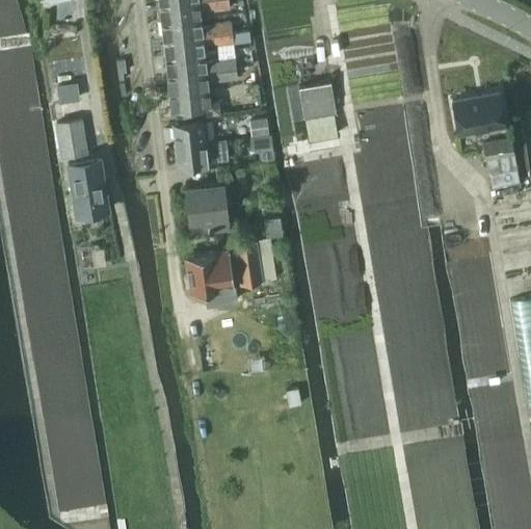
[(218,0),(160,6),(162,24),(201,20),(200,8),(204,8),(204,10),(214,9),(214,11),(230,9),(229,0),(218,0)]
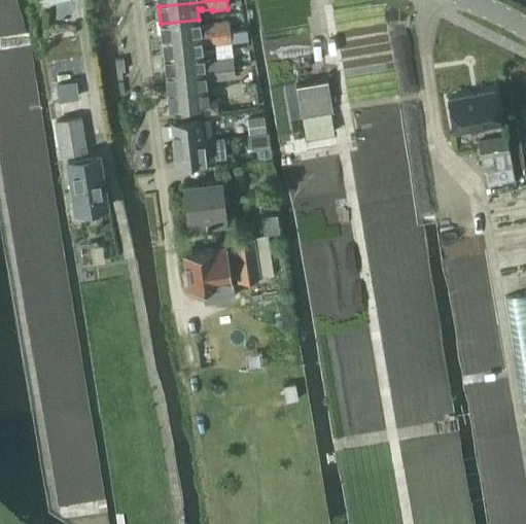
[(161,24),(163,41),(230,34),(229,24),(214,25),(214,27),(200,29),(199,20),(161,24)]
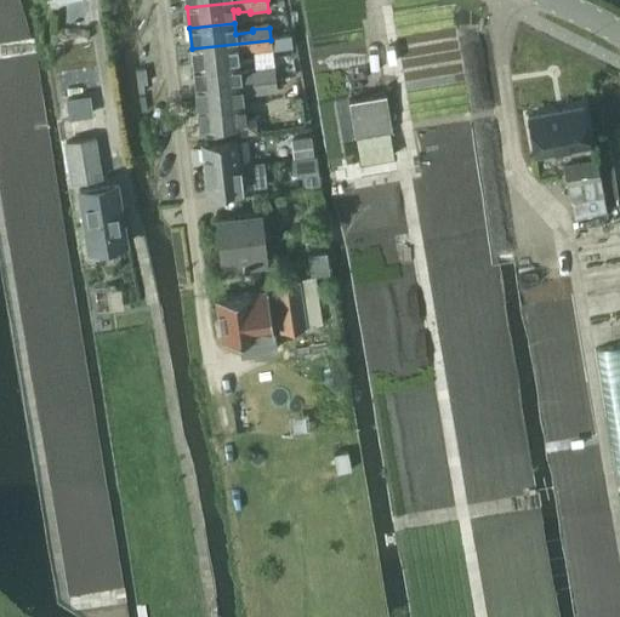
[(192,49),(194,69),(239,64),(238,53),(255,51),(255,53),(272,52),(271,40),(192,49)]
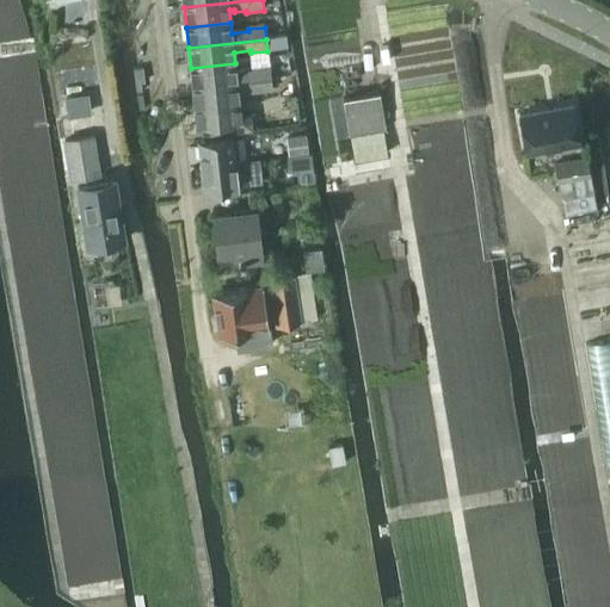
[(191,68),(192,88),(271,80),(270,68),(253,70),(253,73),(236,74),(235,63),(191,68)]
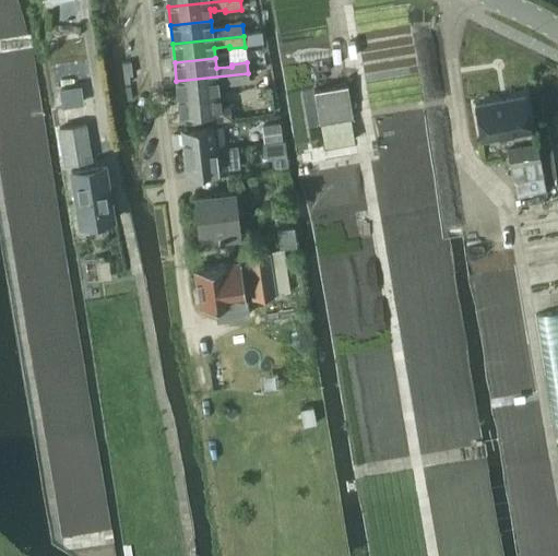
[(176,81),(178,99),(218,95),(218,84),(233,83),(234,85),(249,84),(248,73),(176,81)]
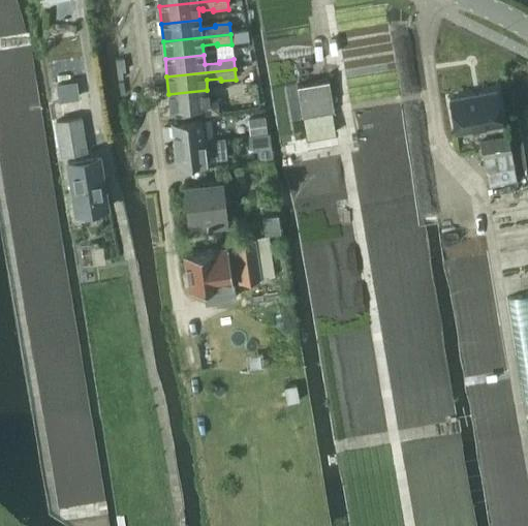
[(304,87),(298,88),(303,120),(313,118),(335,115),(330,83),(304,87)]
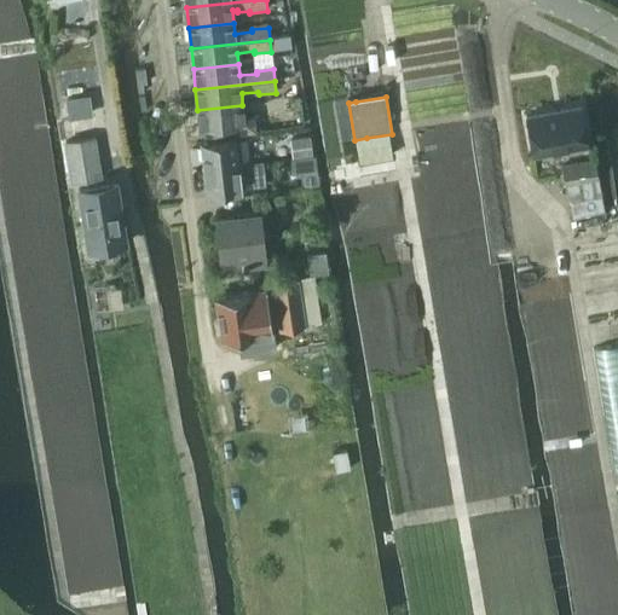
[(242,105),(197,110),(200,131),(203,131),(204,140),(256,134),(254,117),(244,119),(242,105)]
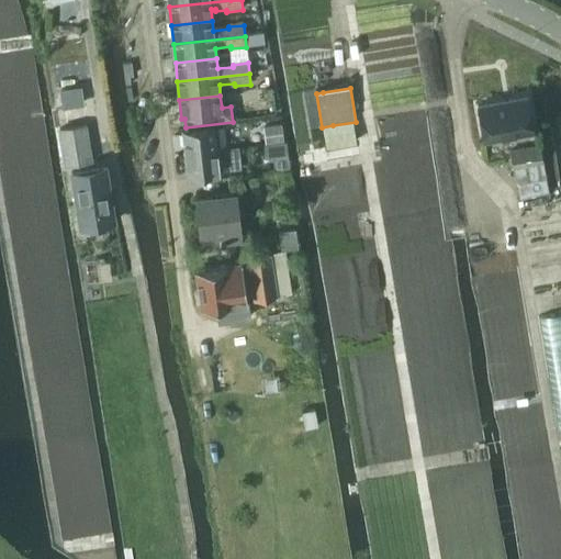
[(531,98),(481,105),(485,141),(536,133),(531,98)]
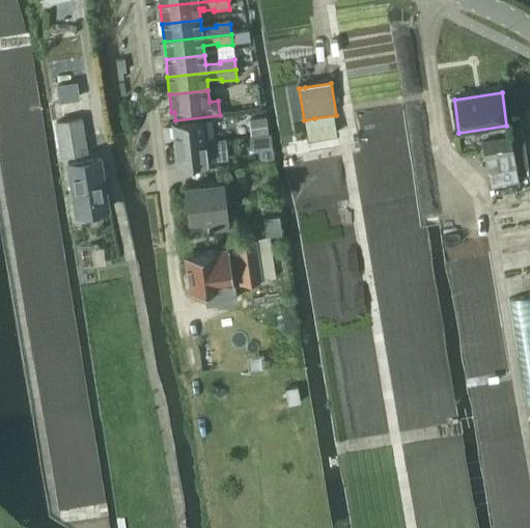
[(248,121),(250,138),(268,136),(266,120),(248,121)]
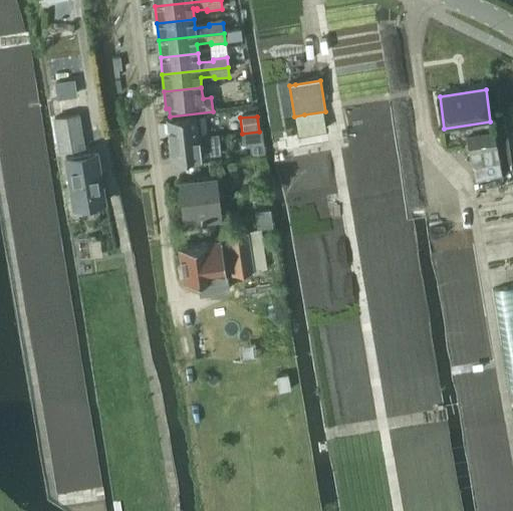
[(55,121),(60,154),(84,150),(79,117),(55,121)]
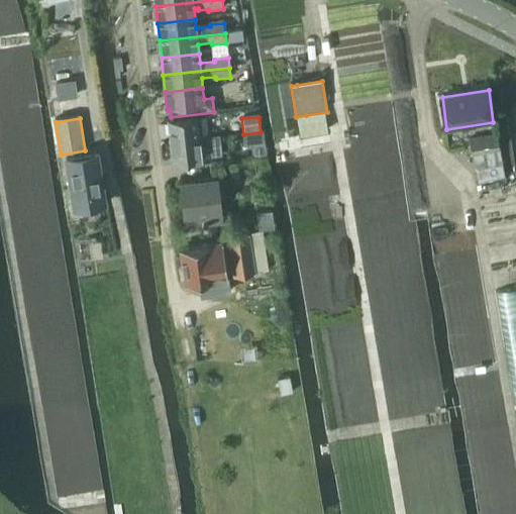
[(170,122),(172,143),(208,140),(206,120),(197,120),(170,122)]
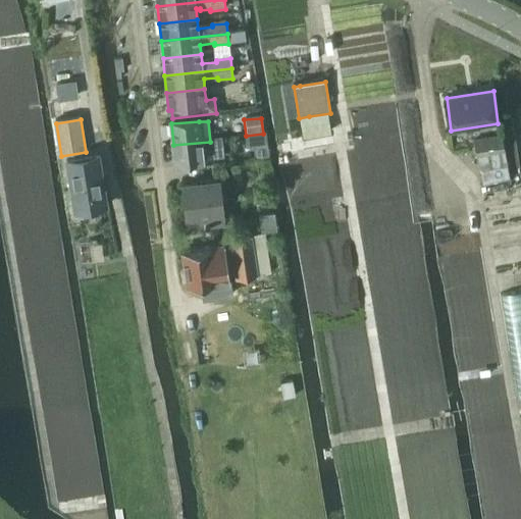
[(266,136),(247,138),(248,150),(254,149),(268,148),(266,136)]
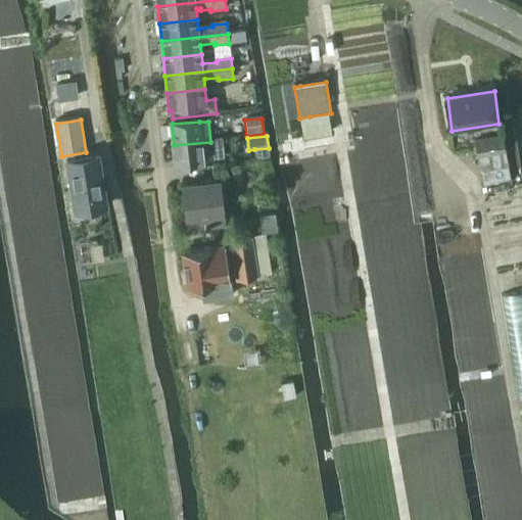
[(476,142),(478,157),(480,172),(509,169),(507,154),(505,138),(476,142)]
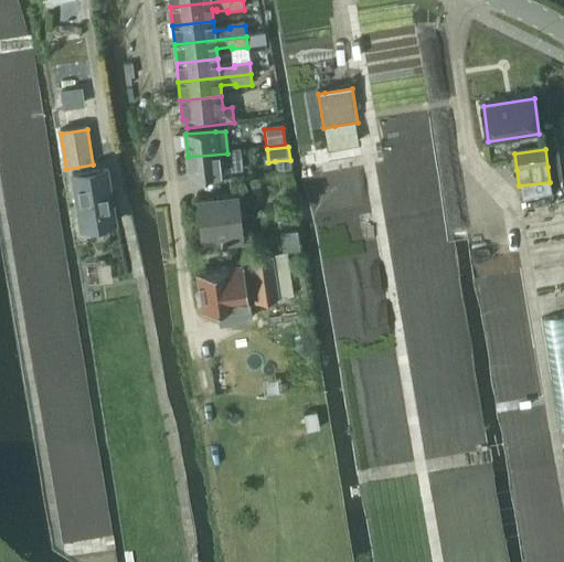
[(227,154),(188,157),(189,180),(220,177),(220,176),(230,176),(227,154)]
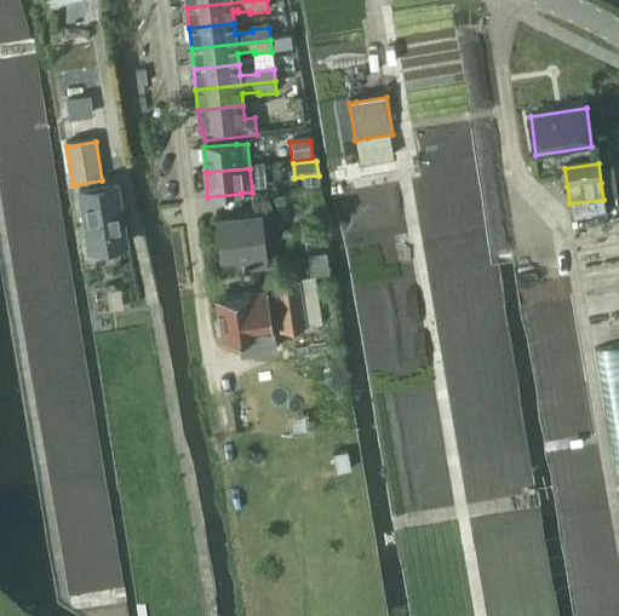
[(497,179),(418,193),(427,243),(506,230),(497,179)]
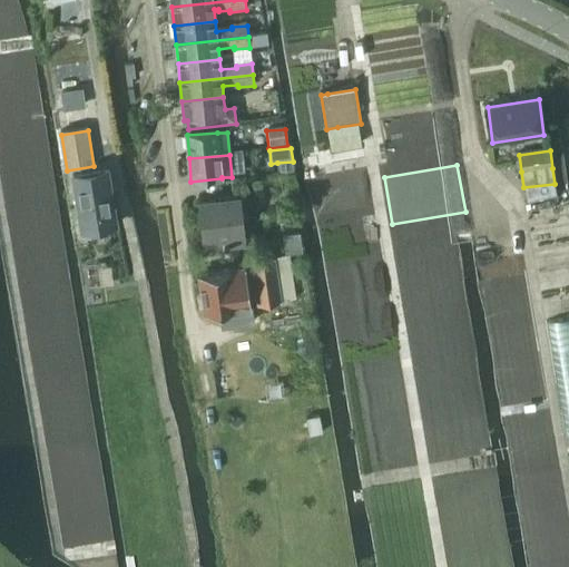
[(74,178),(82,234),(118,228),(108,173),(74,178)]
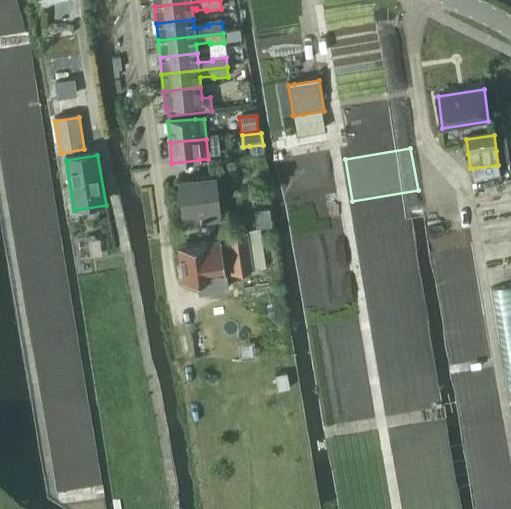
[(180,183),(184,224),(220,220),(216,179),(180,183)]
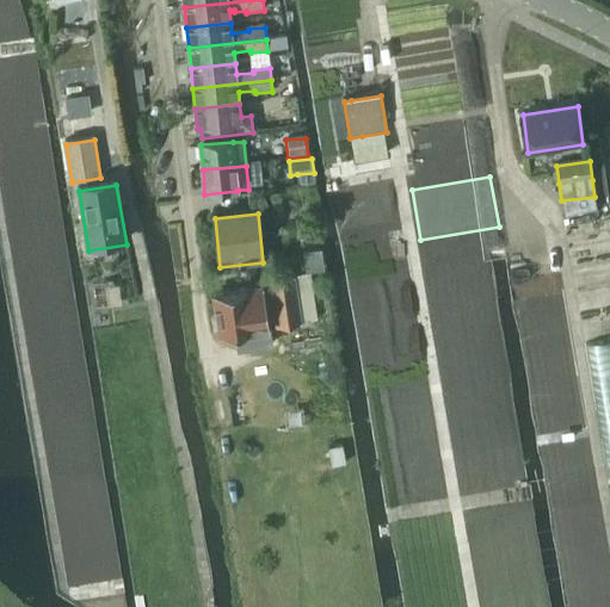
[(326,271),(324,252),(305,254),(307,273),(326,271)]
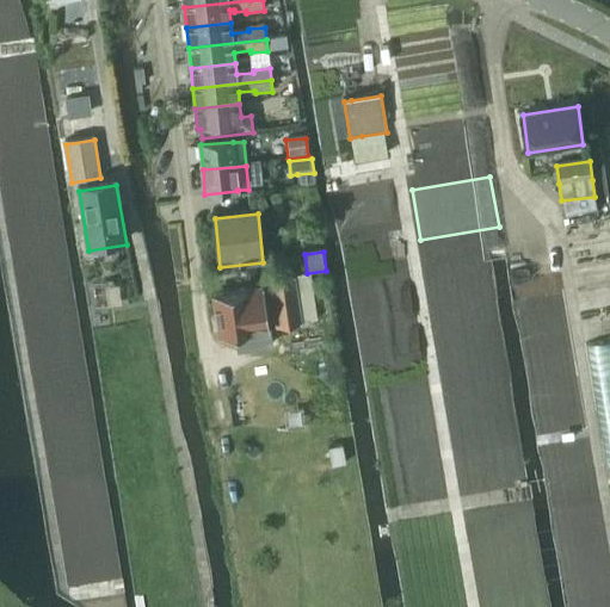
[(270,280),(277,328),(318,323),(310,276),(270,280)]
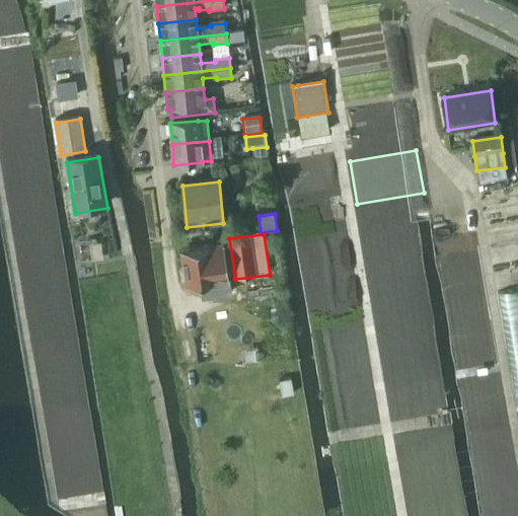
[(180,270),(182,282),(186,282),(187,286),(217,282),(217,281),(227,280),(225,267),(215,268),(212,246),(181,250),(185,270),(180,270)]
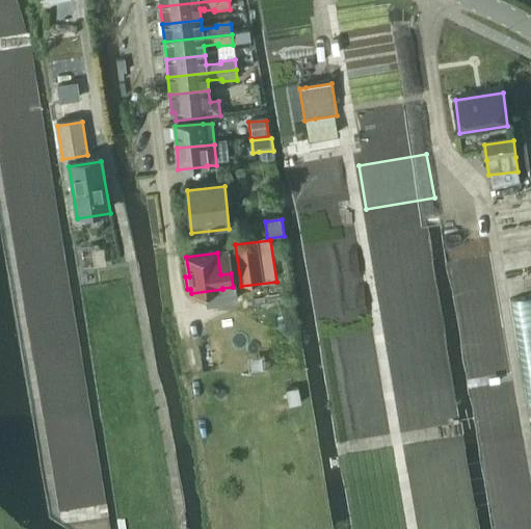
[(299,390),(286,393),(289,408),(302,406),(299,390)]
